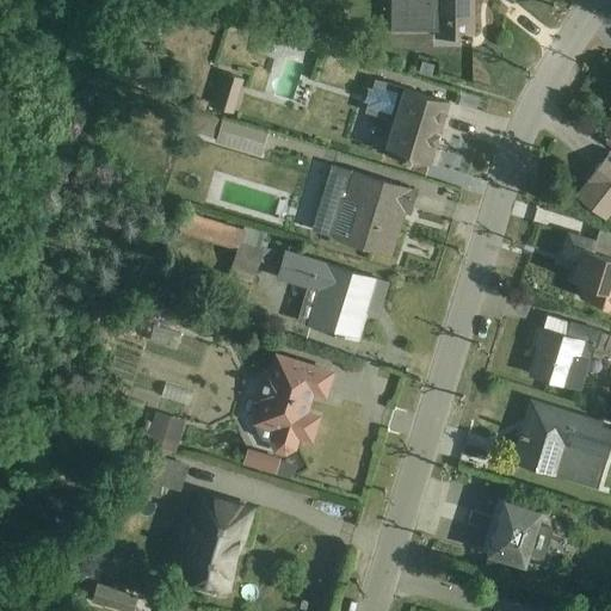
[(437,39),(473,39),(471,0),(390,0),(392,31),(437,32),(437,39)]
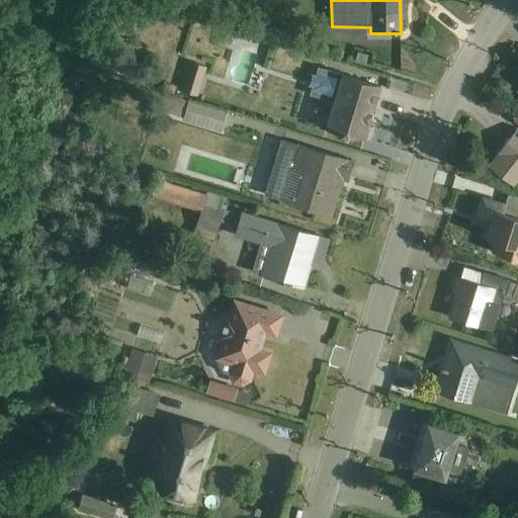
[(368,57),(358,54),(355,62),(365,65),(368,57)]
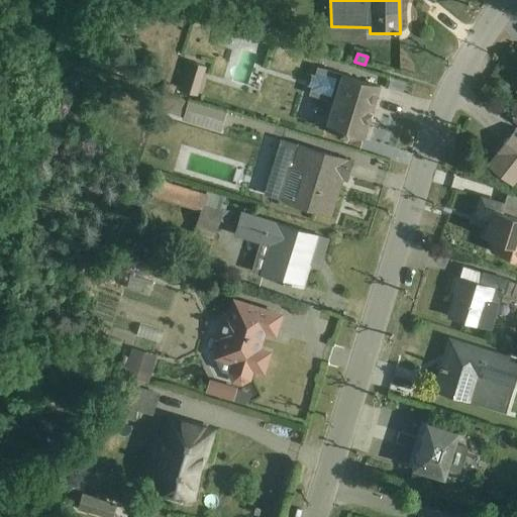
[(205,69),(185,61),(177,89),(197,95),(205,69)]
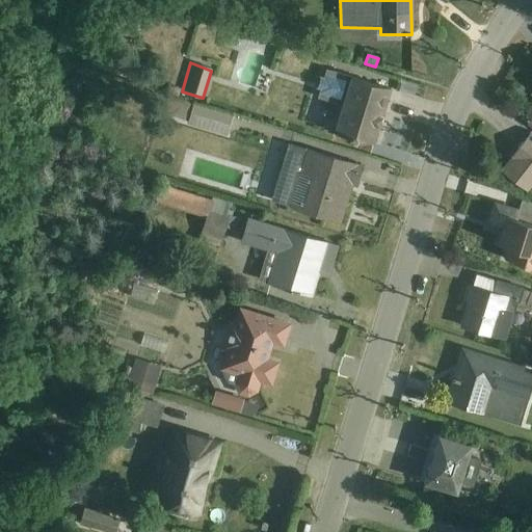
[(335,133),(374,145),(391,90),(327,71),(324,79),(321,78),(317,89),(321,90),(318,99),(343,106),(335,133)]
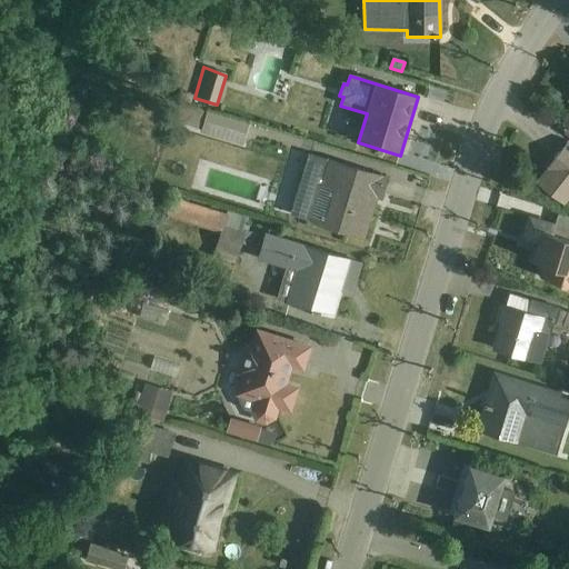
[(193,97),(180,92),(178,101),(191,106),(193,97)]
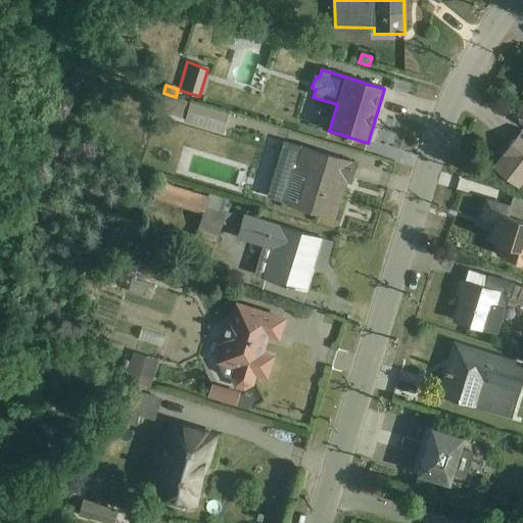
[(176,97),(163,93),(158,92),(153,110),(185,120),(184,122),(224,134),(229,113),(176,97)]
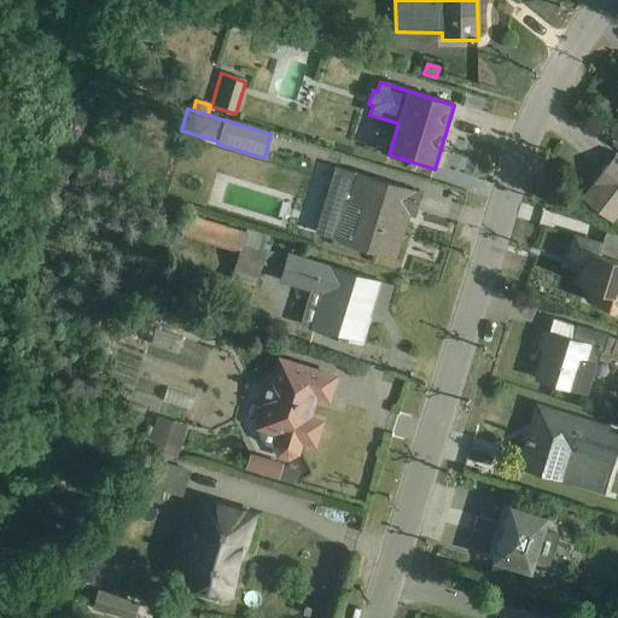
[(617,156),(617,155),(594,185),(596,186),(584,202),(613,223),(617,217),(617,156)]
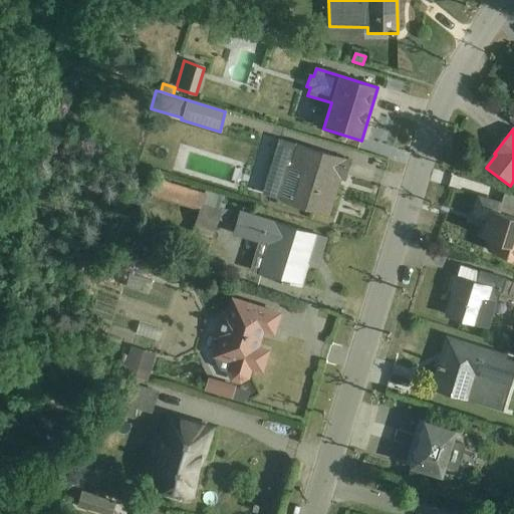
[(263,195),(328,214),(339,178),(343,179),(348,162),(279,141),(263,195)]
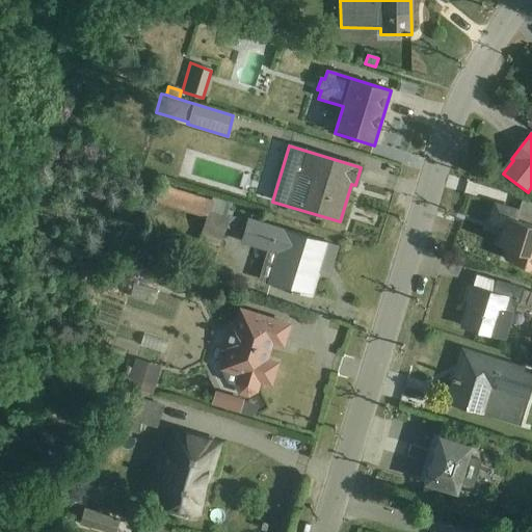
[(233,204),(214,198),(213,201),(162,186),(157,203),(207,219),(200,240),(220,247),(227,230),(235,231),(238,218),(230,216),(233,204)]
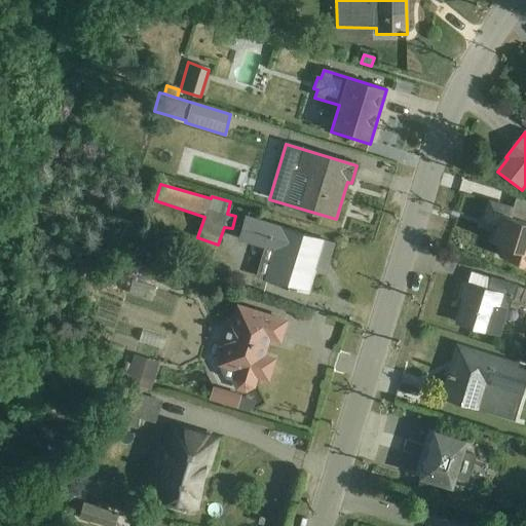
[(499,245),(496,259),(525,266),(525,212),(485,200),(480,218),(495,222),(490,242),(499,245)]
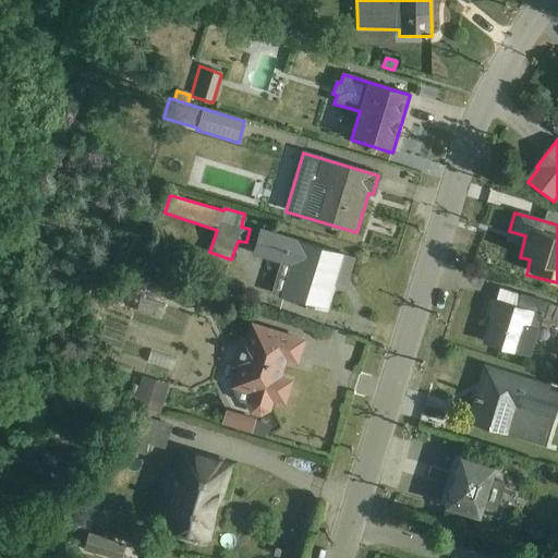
[(271,293),(326,310),(337,275),(347,278),(353,259),(259,231),(253,255),(280,264),(271,293)]
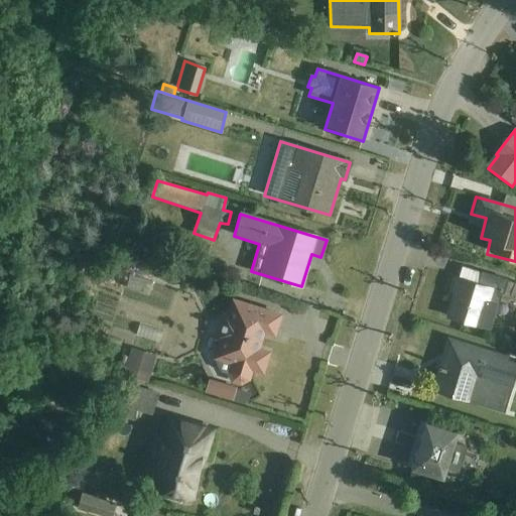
[(492,330),(502,294),(515,298),(515,283),(483,273),(479,285),(456,277),(452,291),(455,292),(447,316),(492,330)]
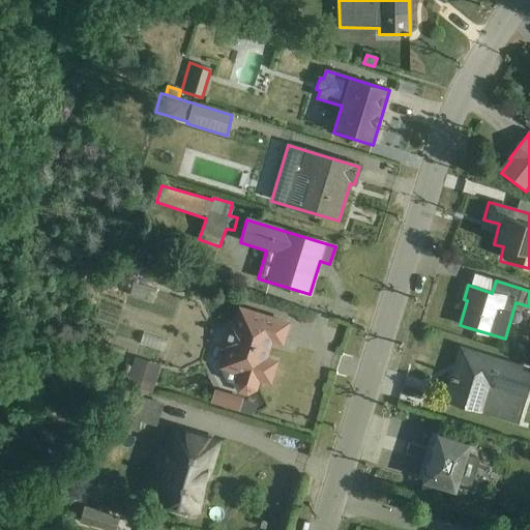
[(282,343),(287,325),(238,310),(234,322),(229,320),(221,349),(225,350),(219,369),(235,374),(233,383),(237,389),(248,393),(255,390),(259,378),(269,381),(275,363),(264,359),(270,340),(282,343)]
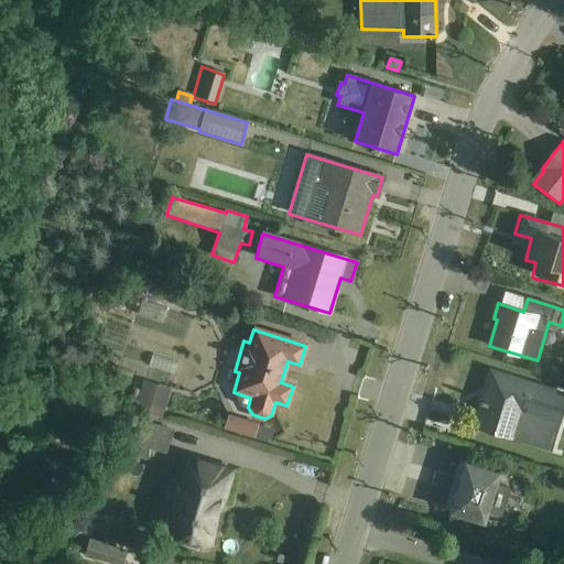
[(553,452),(563,413),(563,396),(492,375),(485,401),(481,401),(480,403),(484,404),(477,427),(514,440),(523,414),(534,418),(525,444),(553,452)]
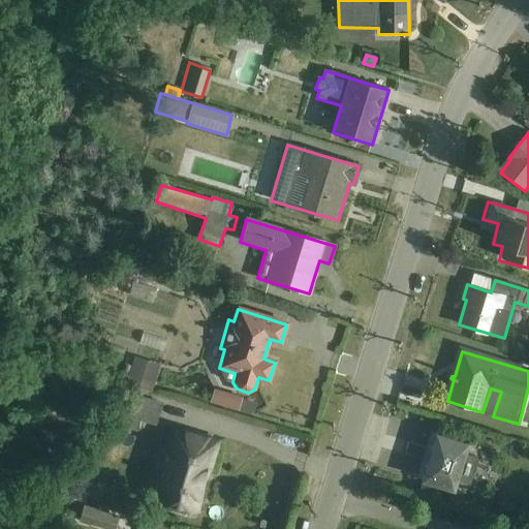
[(159,366),(135,359),(132,368),(126,366),(123,375),(129,377),(127,384),(151,392),(159,366)]
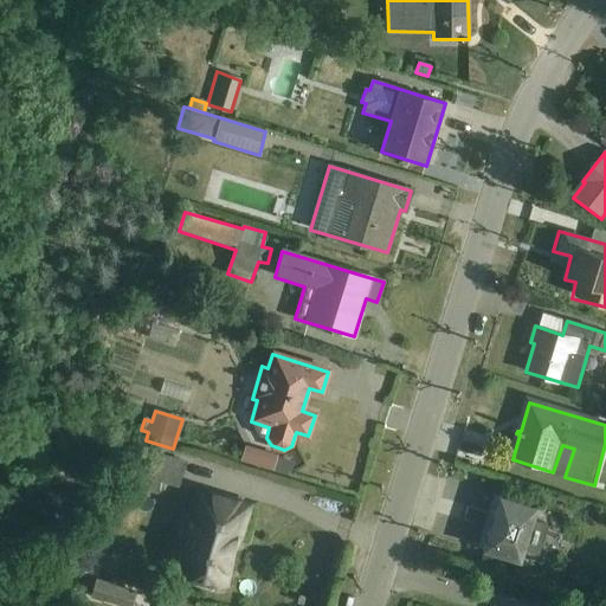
[(243,443),(238,459),(288,475),(292,459),(243,443)]
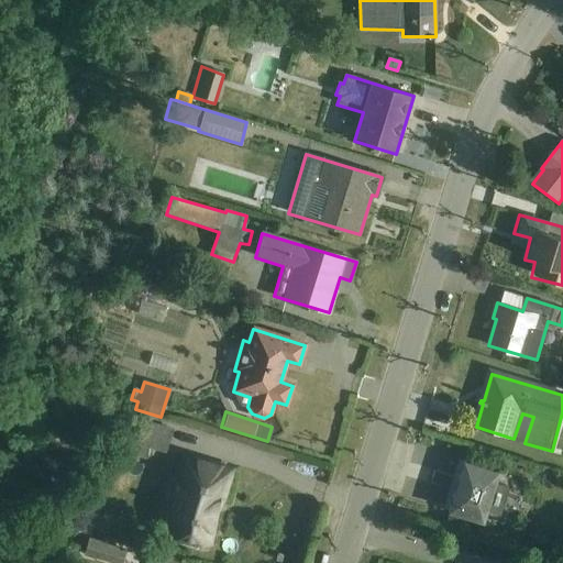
[(173,429),(140,419),(130,452),(146,457),(150,449),(166,453),(173,429)]
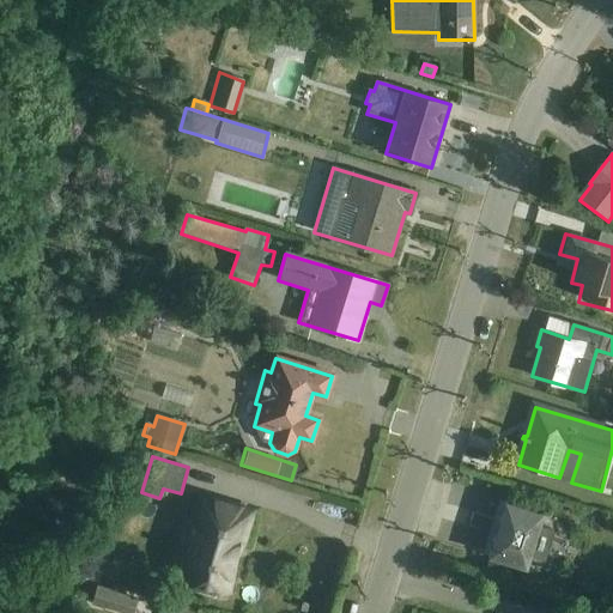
[(181,578),(226,588),(249,513),(200,501),(181,578)]
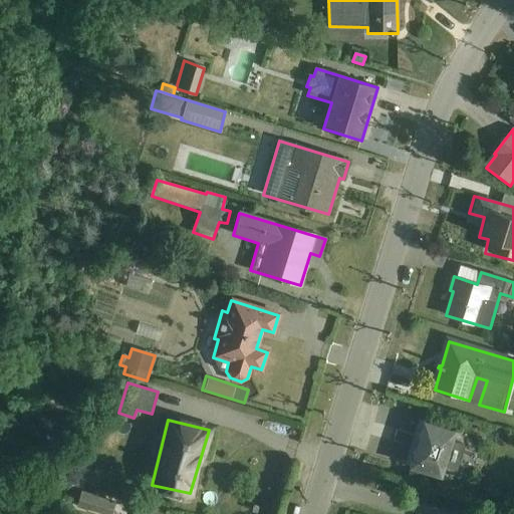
[(410,467),(442,478),(446,466),(450,465),(455,463),(458,459),(460,455),(459,451),(458,447),(453,443),(457,431),(424,421),(410,467)]
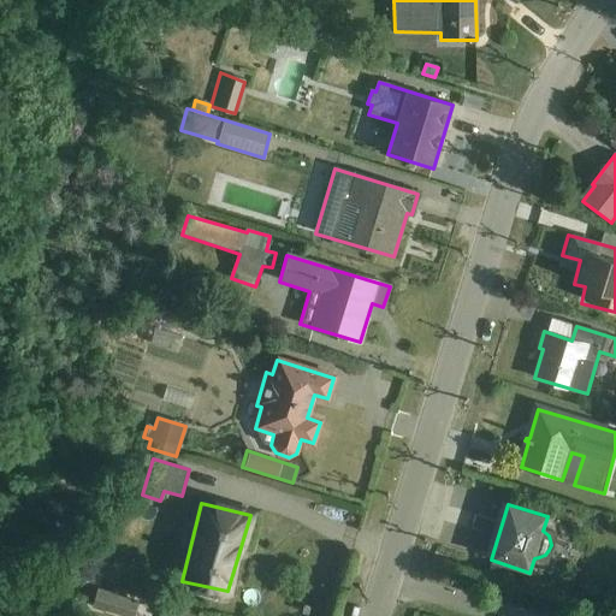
[(107,615),(131,615),(137,599),(96,587),(89,610),(107,615)]
